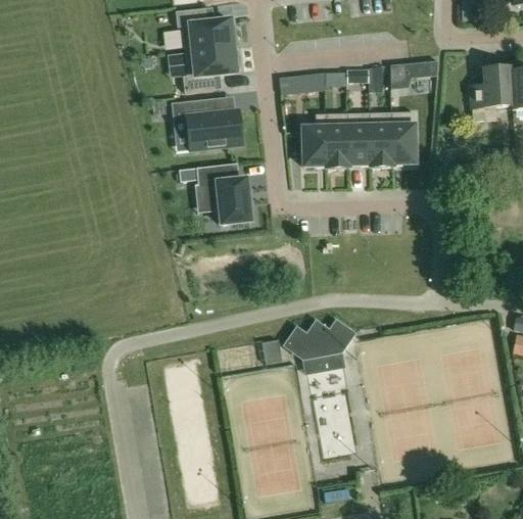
[(206,7),(175,10),(177,27),(181,27),(183,51),(233,45),(232,42),(236,41),(234,22),(231,24),(230,18),(208,21),(206,7)]
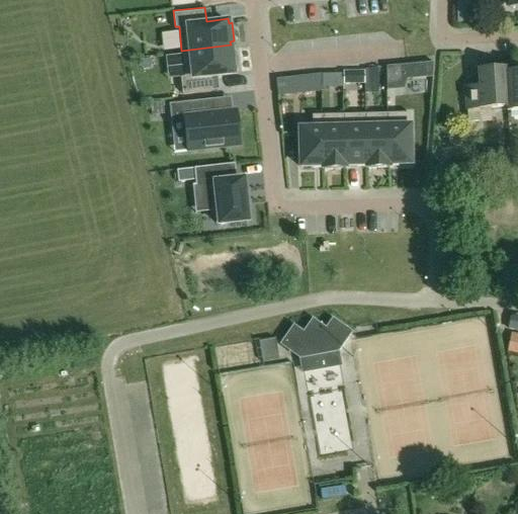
[(184,75),(180,75),(182,91),(213,87),(211,74),(234,72),(233,67),(237,66),(235,49),(231,49),(231,45),(181,51),(184,75)]
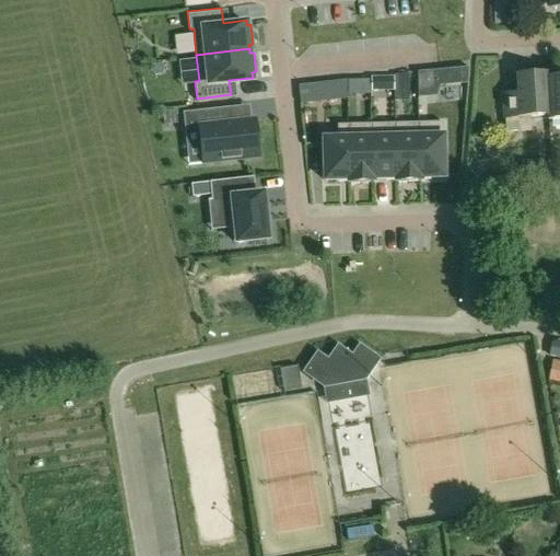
[(431,69),(432,80),(466,77),(467,66),(431,69)]
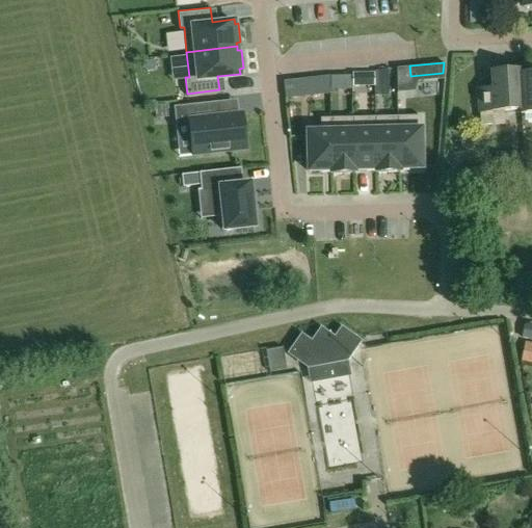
[(520,110),(521,109),(517,67),(490,68),(493,93),(478,94),(479,122),(504,120),(503,107),(520,105),(520,110)]
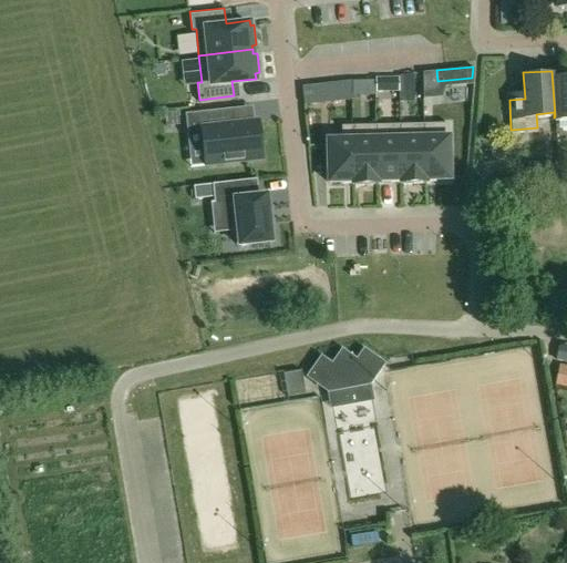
[(553,71),(552,71),(555,116),(566,115),(566,73),(553,75),(553,71)]
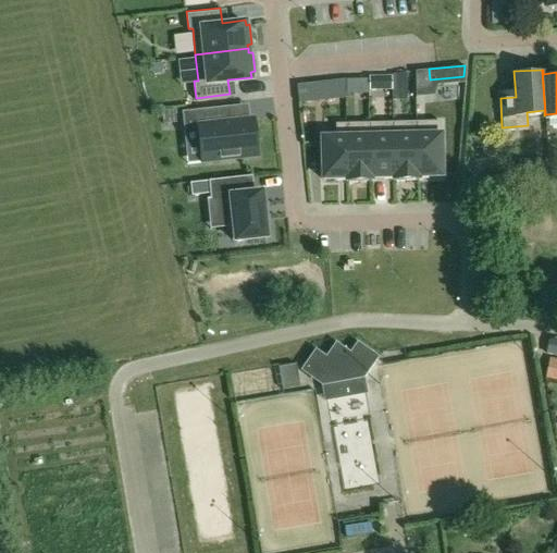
[(344,80),(345,93),(354,93),(353,78),(344,80)]
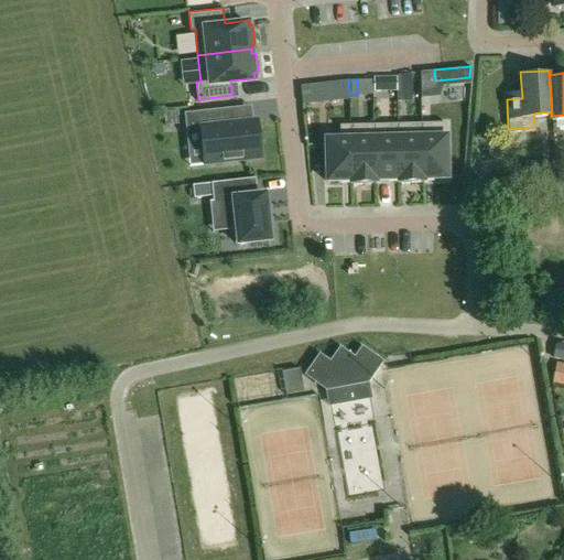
[(322,81),(301,83),(302,96),(323,94),(322,81)]
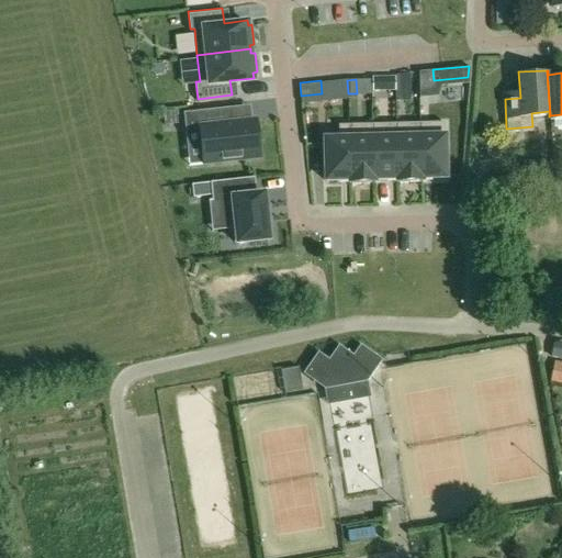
[(199,124),(203,160),(260,155),(256,118),(234,120),(233,104),(184,110),(186,125),(199,124)]
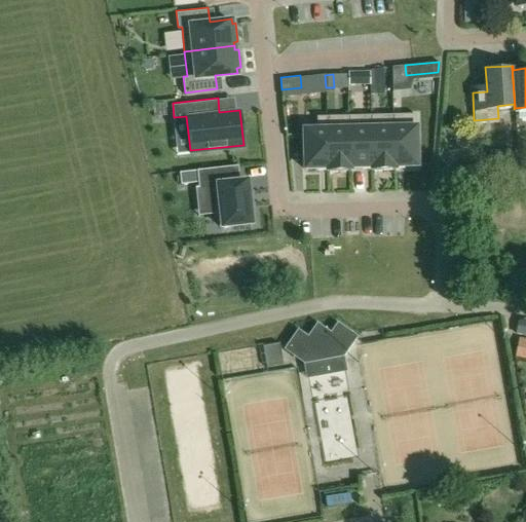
[(152,101),(153,113),(165,112),(164,100),(152,101)]
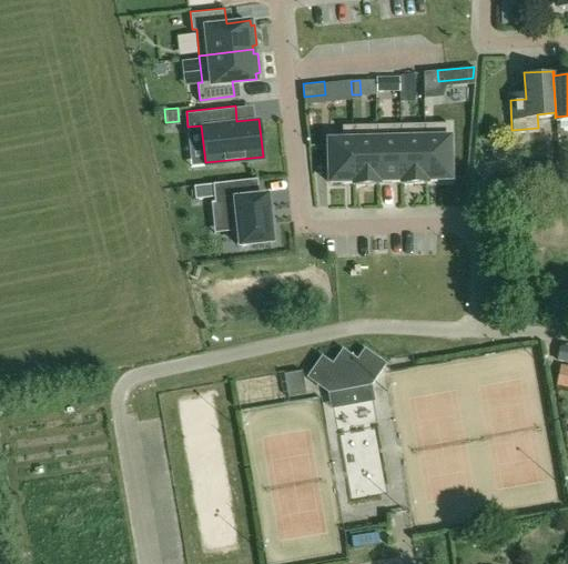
[(423,121),(401,122),(402,181),(426,181),(424,121),(423,121)]
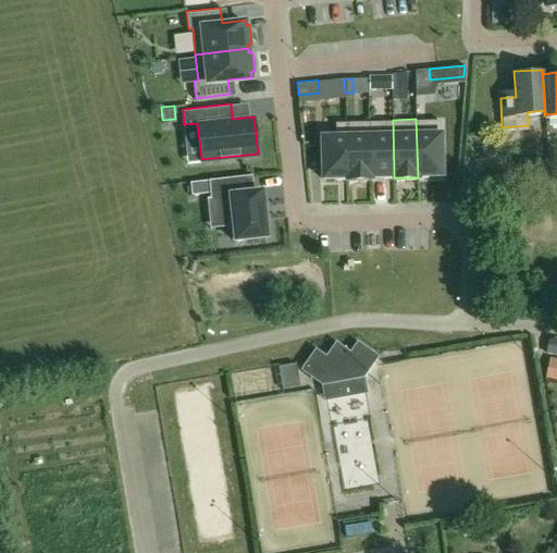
[(441,119),(416,119),(418,177),(418,174),(442,173),(441,119)]
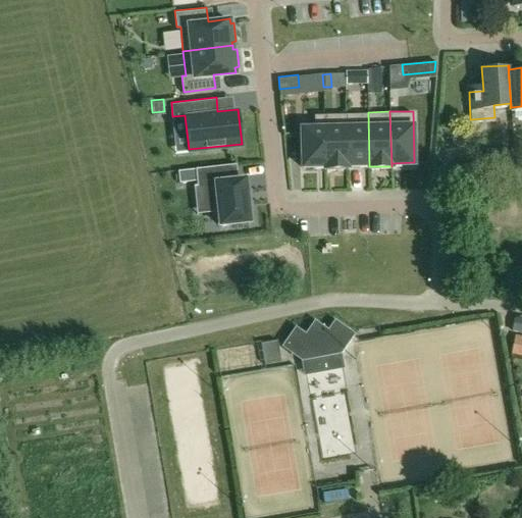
[(369,166),(368,112),(346,113),(347,167),(348,167),(348,164),(368,164),(368,166),(369,166)]
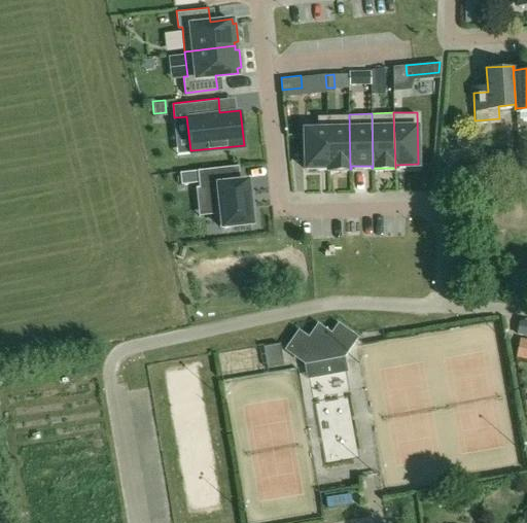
[(328,169),(326,114),(317,114),(317,128),(304,128),(305,167),(327,167),(327,170),(328,169)]
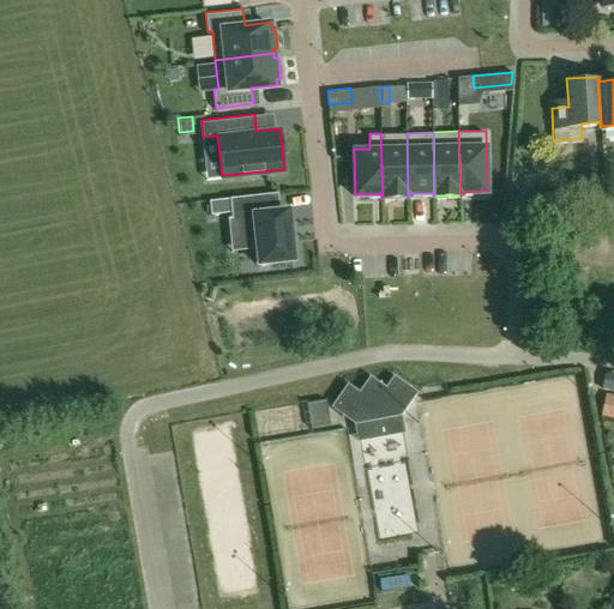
[(407,133),(380,133),(383,197),(408,197),(407,133)]
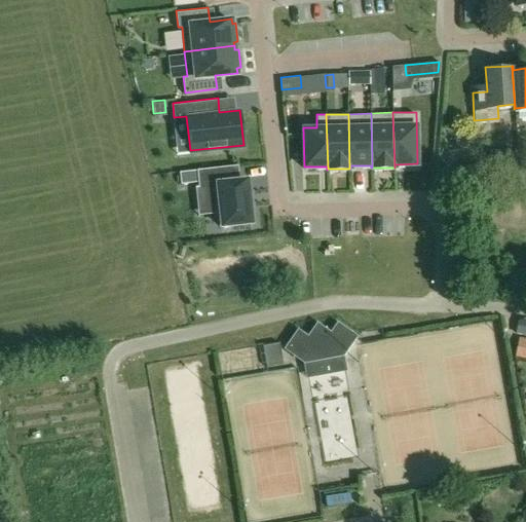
[(505,160),(516,160),(516,146),(505,147),(505,160)]
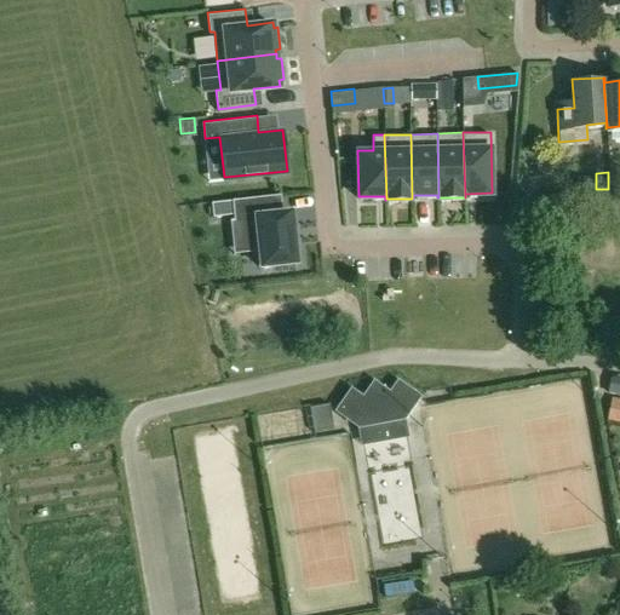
[(297,262),(291,211),(282,212),(281,193),(233,199),(234,218),(230,218),(230,219),(250,217),(252,240),(258,239),(259,248),(262,265),(297,262)]
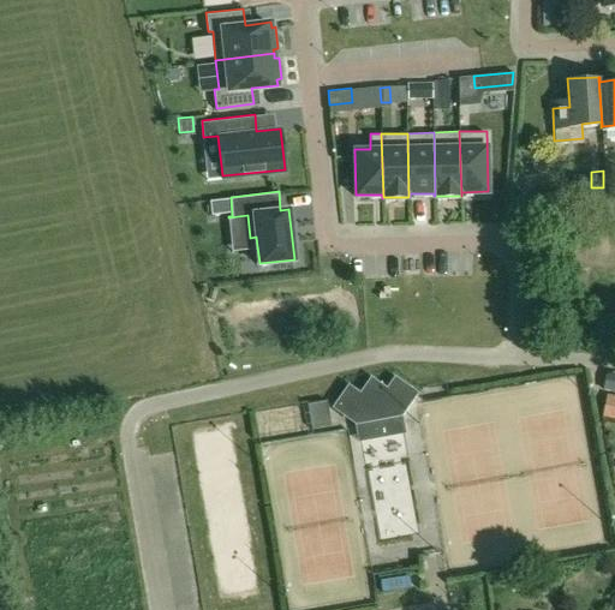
[(402,412),(421,388),(413,383),(396,371),(388,382),(372,371),(362,387),(350,378),(333,402),(357,419),(402,412)]
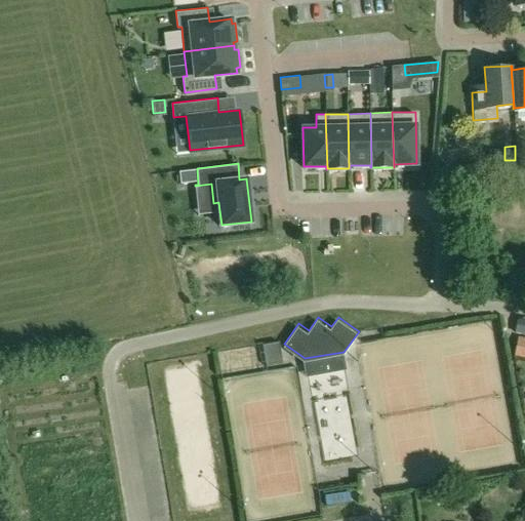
[(516,329),(524,330),(524,321),(518,322),(516,329)]
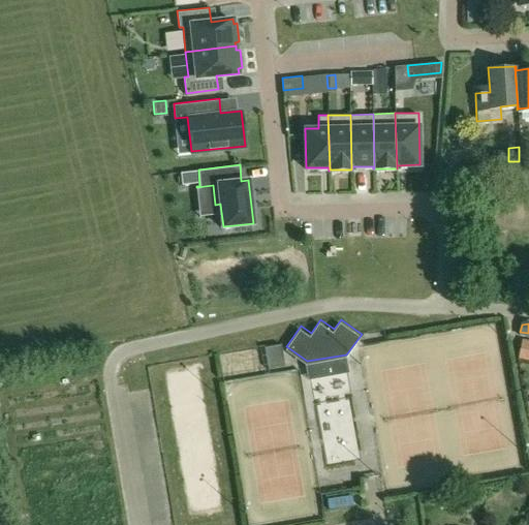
[(519,356),(528,358),(528,338),(522,337),(519,356)]
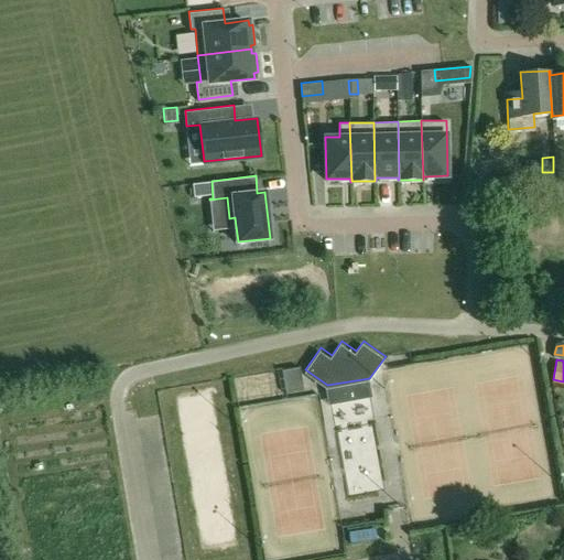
[(282,368),(285,391),(304,388),(300,365),(282,368)]
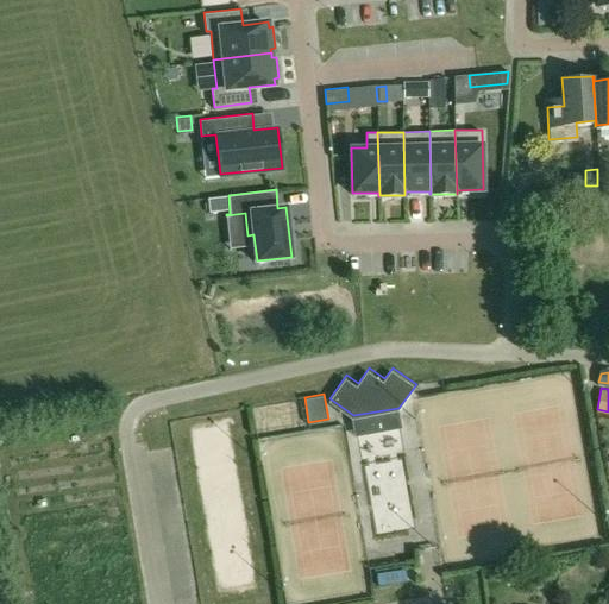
[(371,477),(394,476),(393,452),(370,453),(371,477)]
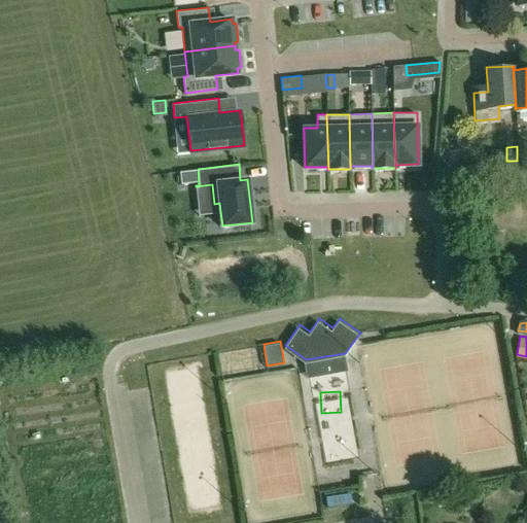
[(350,442),(364,441),(362,401),(347,402),(350,442)]
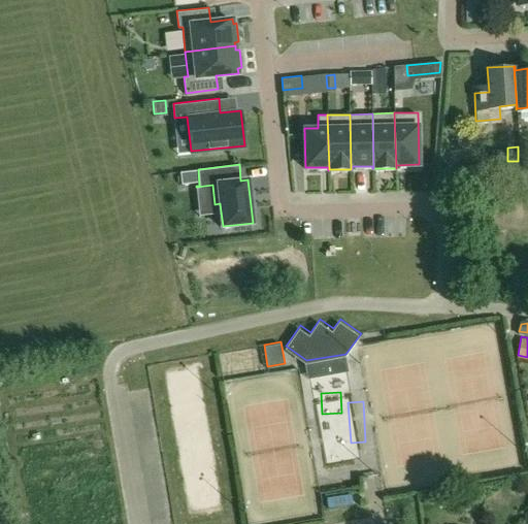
[(345,430),(325,431),(326,443),(347,441),(345,430)]
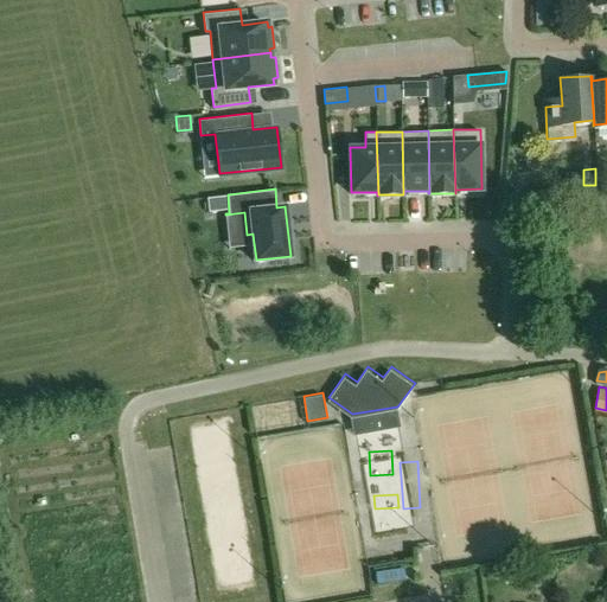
[(409,542),(415,564),(429,561),(425,538),(409,542)]
